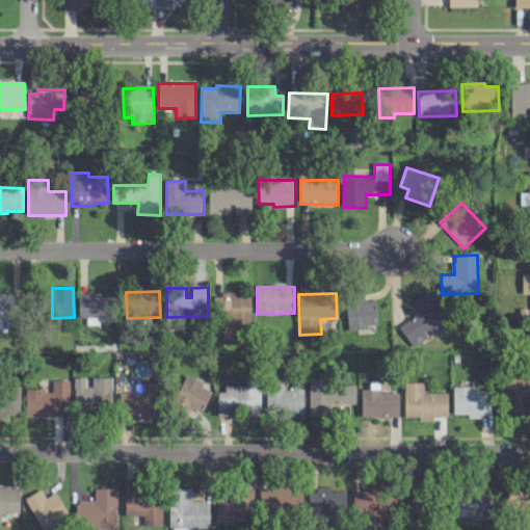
[(419,315),(399,327),(414,348),(431,337),(433,340),(451,327),(428,293),(412,303),(419,315)]
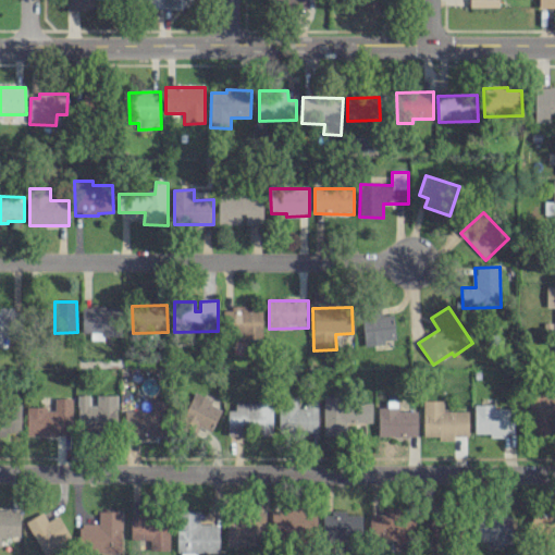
[(0,347),(4,348),(4,337),(17,337),(17,308),(0,308),(0,347)]
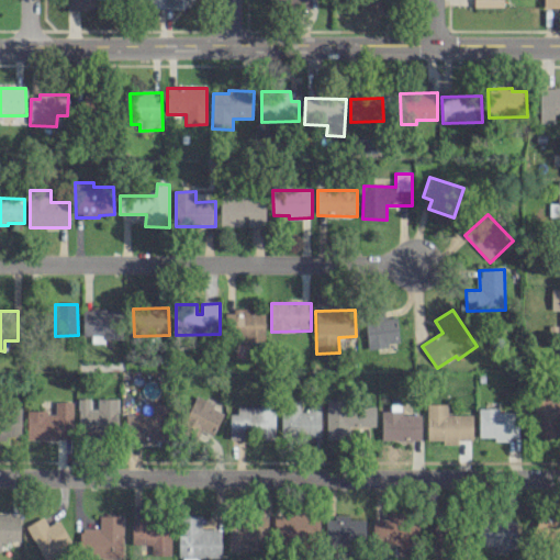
[(84,336),(92,337),(92,342),(120,343),(120,311),(84,311),(84,336)]
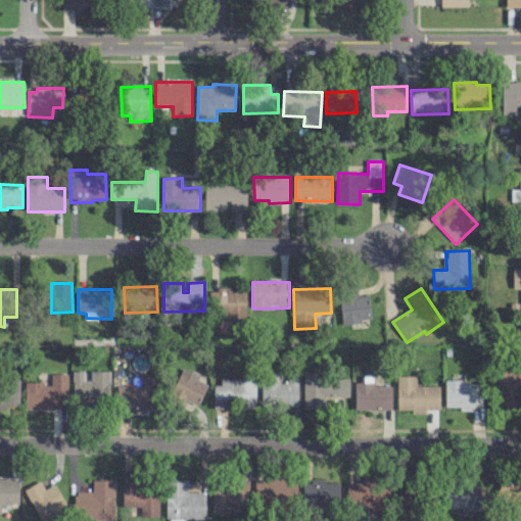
[(247,318),(247,291),(232,291),(232,290),(211,289),(211,318),(247,318)]
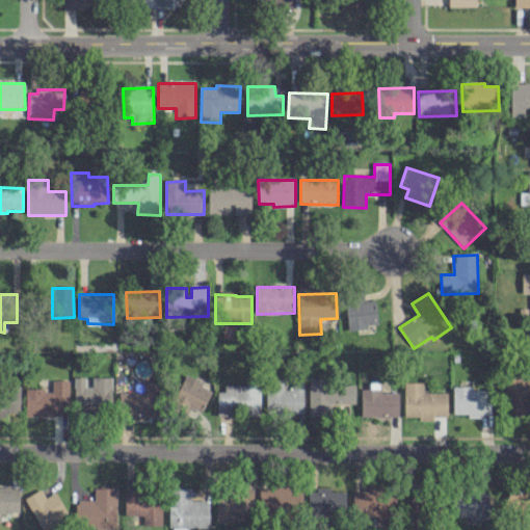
[(376,300),(365,302),(365,295),(346,297),(349,330),(379,327),(376,300)]
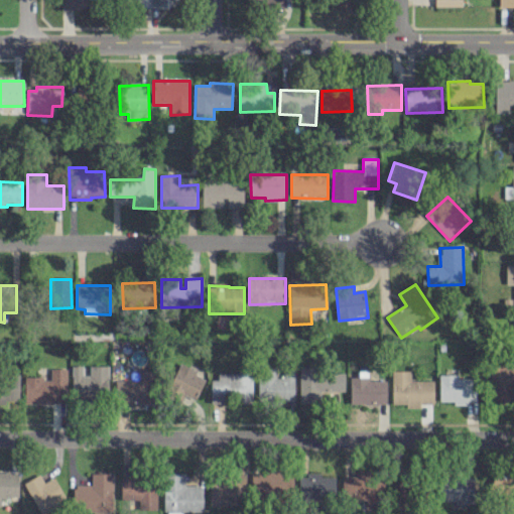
[(513,362),(488,369),(497,407),(513,403),(513,387),(513,362)]
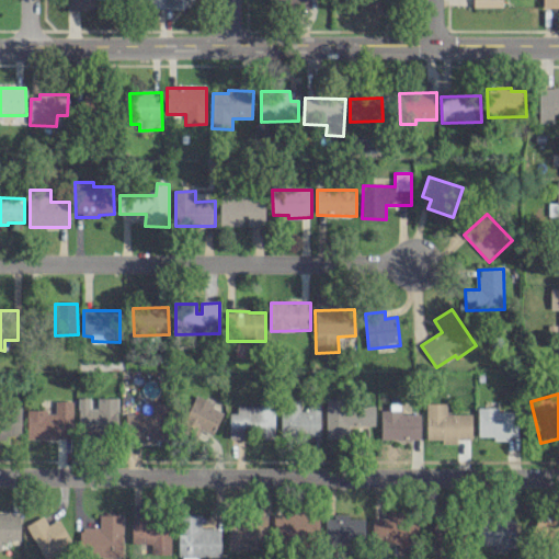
[(223,413),(213,409),(215,403),(196,396),(181,430),(200,437),(202,431),(213,435),(223,413)]
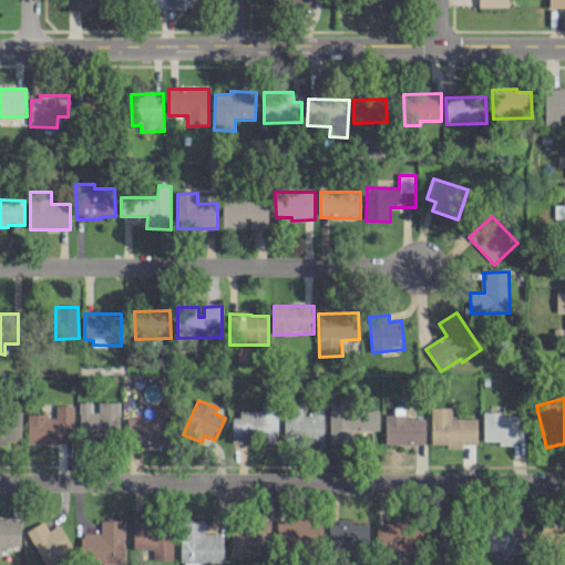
[(99,403),(99,413),(91,413),(91,403),(80,403),(80,435),(121,435),(121,403),(99,403)]
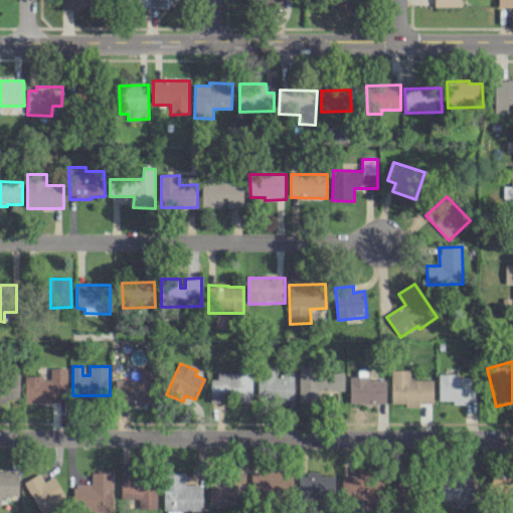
[(67,369),(51,369),(51,378),(25,378),(25,403),(67,404),(67,369)]
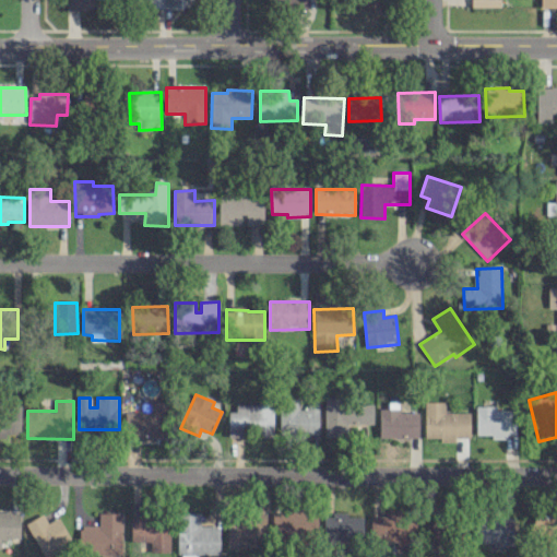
[(281,434),(320,434),(320,401),(308,401),(308,411),(300,411),(300,401),(281,401),(281,434)]
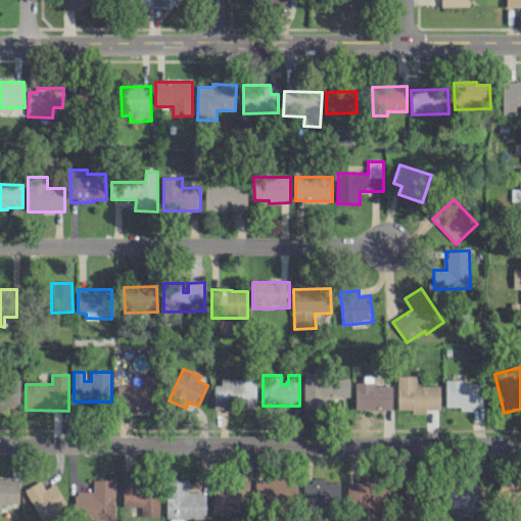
[(135,386),(117,387),(119,412),(155,412),(154,377),(135,377),(135,386)]
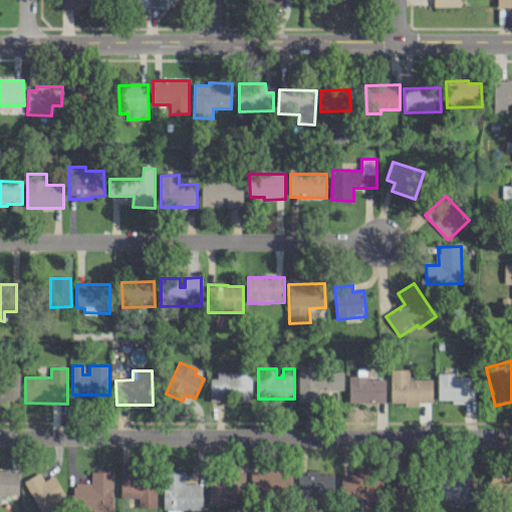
[(321,391),(344,391),(344,370),(299,371),(299,403),(321,403),(321,391)]
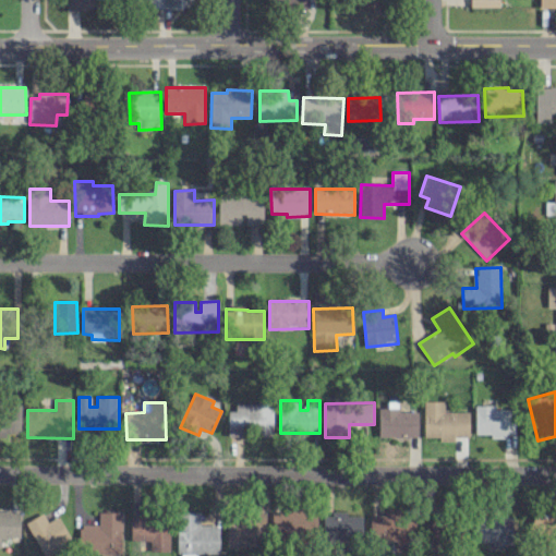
[(379,409),(379,438),(420,437),(420,412),(399,413),(399,402),(389,403),(389,409),(379,409)]
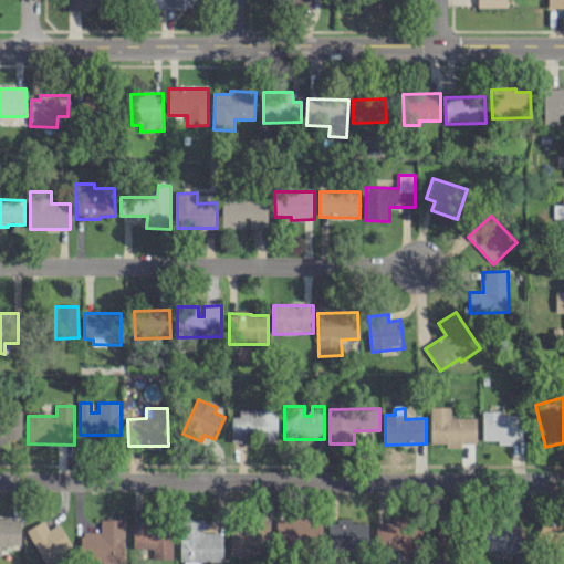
[(478,444),(478,418),(452,418),(452,408),(431,408),(431,445),(446,444),(446,448),(463,448),(463,444),(478,444)]
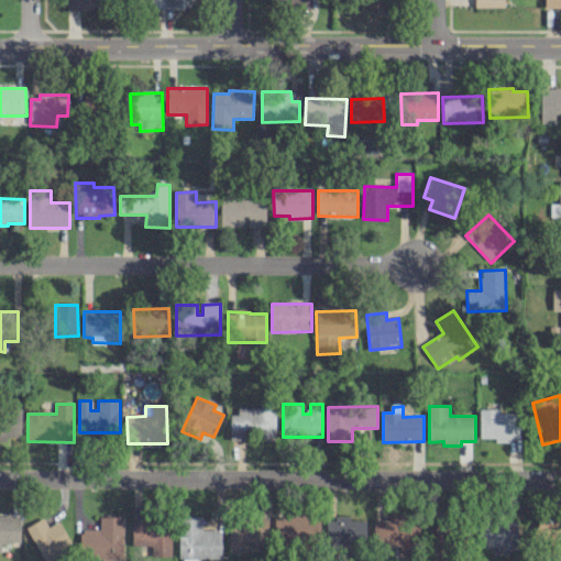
[(231,416),(231,440),(276,441),(277,409),(239,408),(239,416),(231,416)]
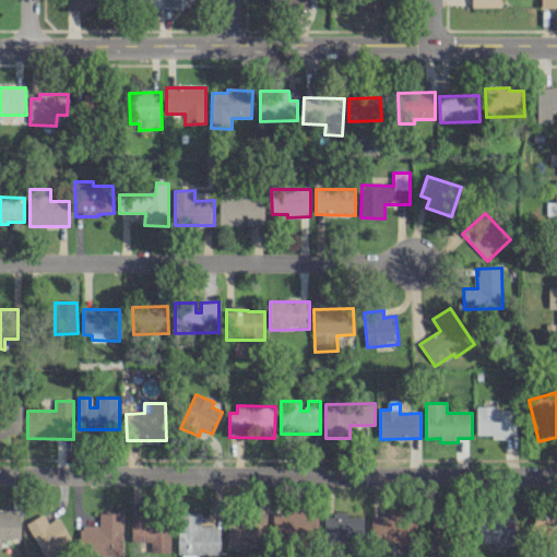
[(0,437),(22,438),(22,410),(0,409),(0,437)]
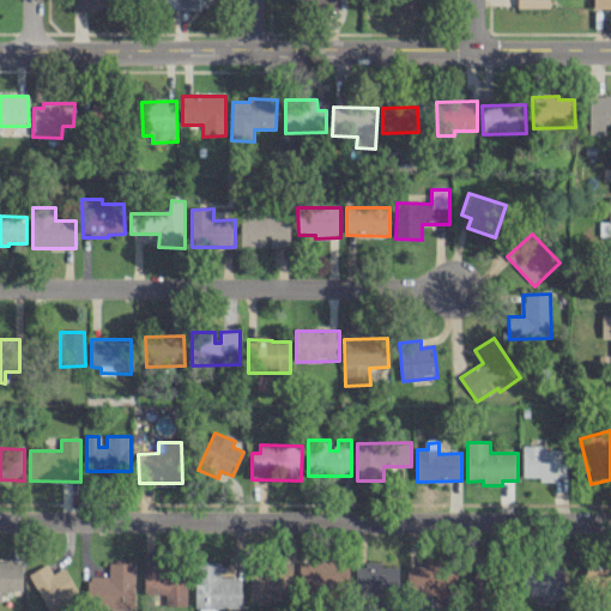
[(522,448),(524,478),(542,478),(542,482),(568,481),(567,448),(522,448)]
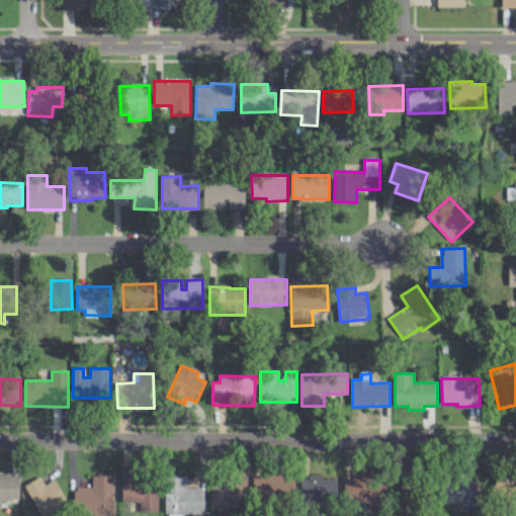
[(253,476),(253,498),(295,497),(294,475),(253,476)]
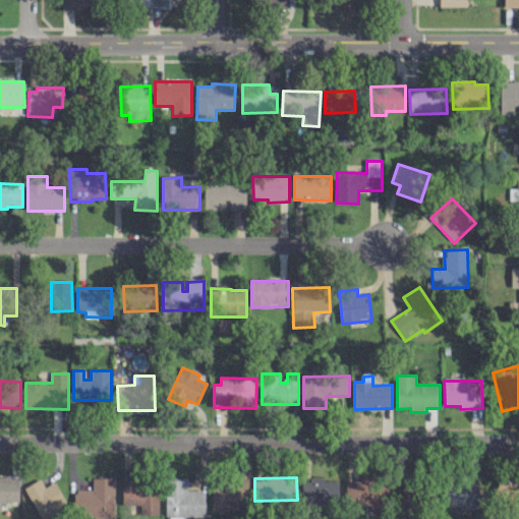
[(0,512),(1,513),(2,504),(19,504),(20,479),(0,478),(0,512)]
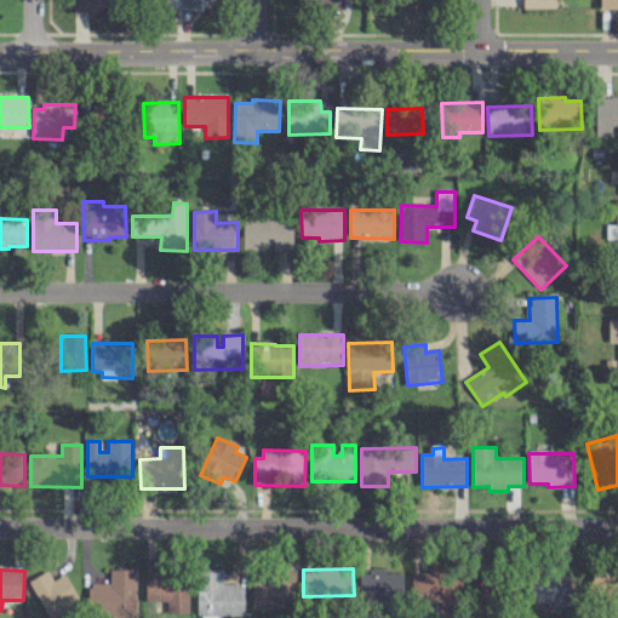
[(136,570),(110,570),(112,585),(90,585),(91,617),(137,617),(136,570)]
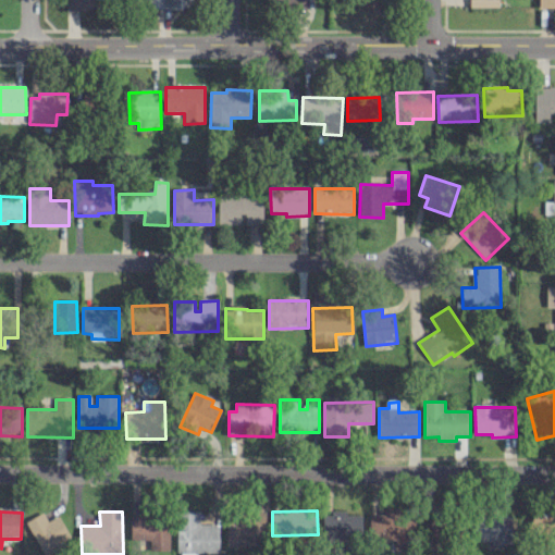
[(220,554),(220,525),(200,526),(200,512),(177,513),(179,554),(198,554),(220,554)]
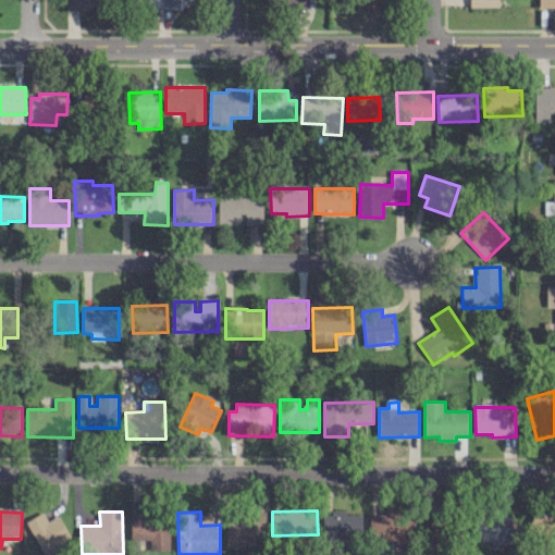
[(227,549),(260,547),(260,534),(267,534),(266,512),(248,513),(248,519),(226,520),(227,549)]
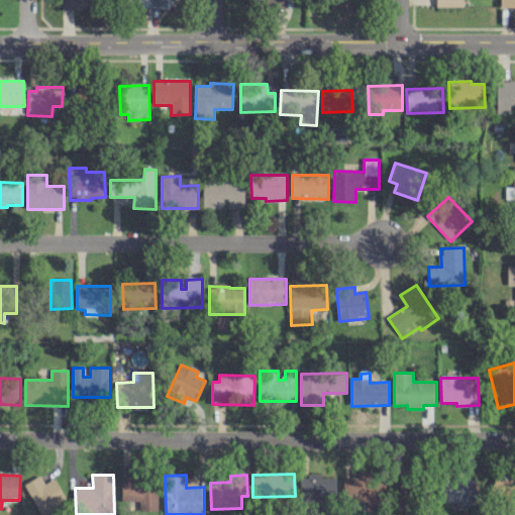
[(55,480),(45,485),(40,477),(25,485),(40,514),(49,514),(69,505),(55,480)]
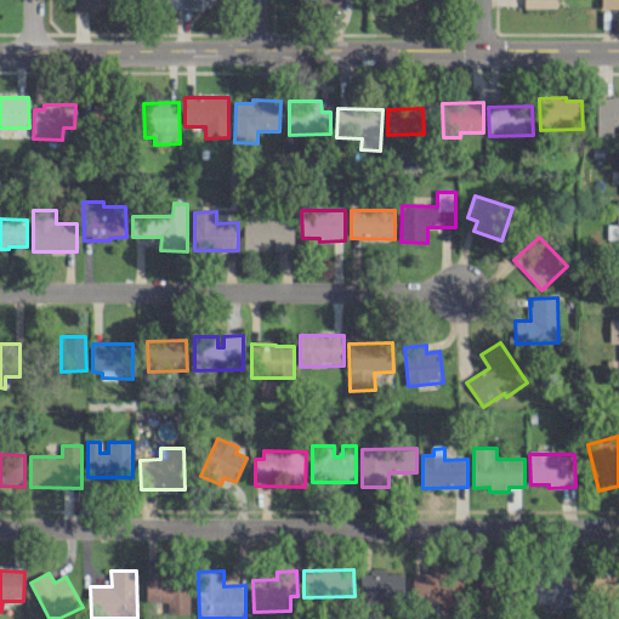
[(361,574),(361,602),(407,601),(405,577),(381,577),(381,573),(361,574)]
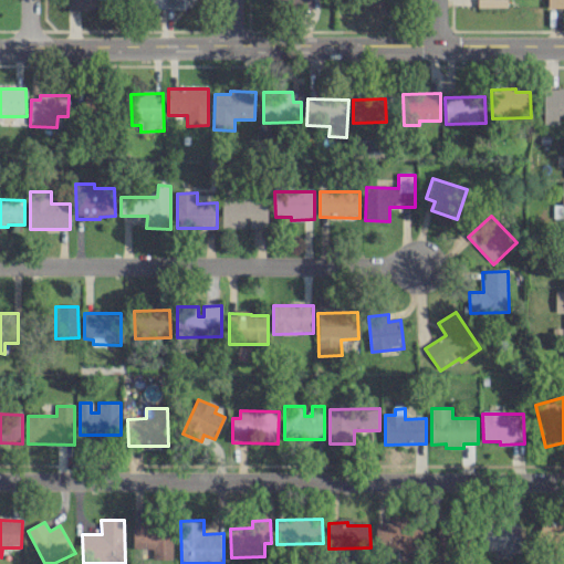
[(376,549),(403,550),(403,557),(419,557),(421,523),(377,522),(376,549)]
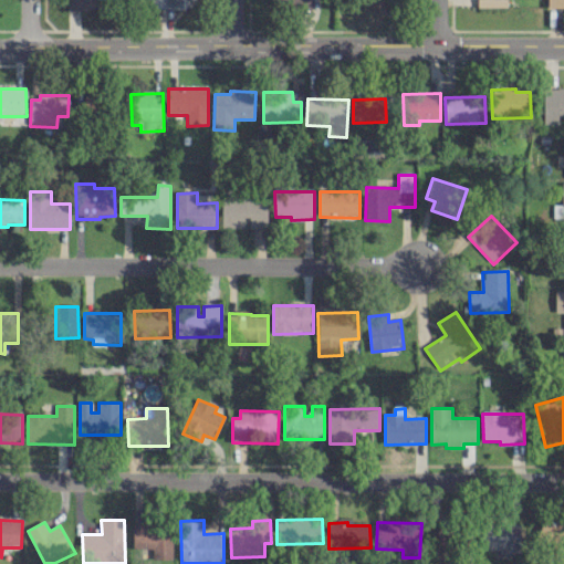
[(480,552),(522,553),(523,525),(481,524),(480,552)]
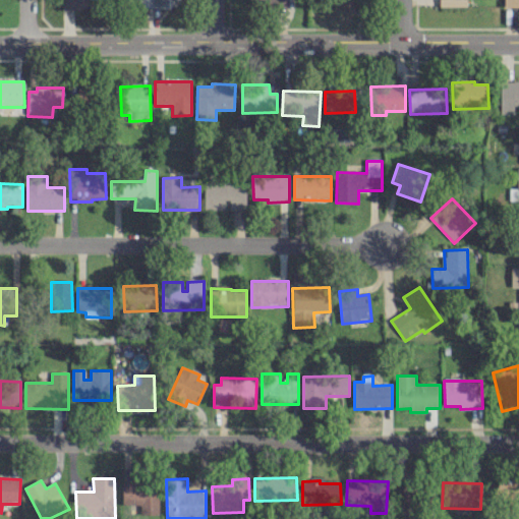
[(141,516),(160,516),(159,483),(122,484),(123,507),(140,506),(141,516)]
